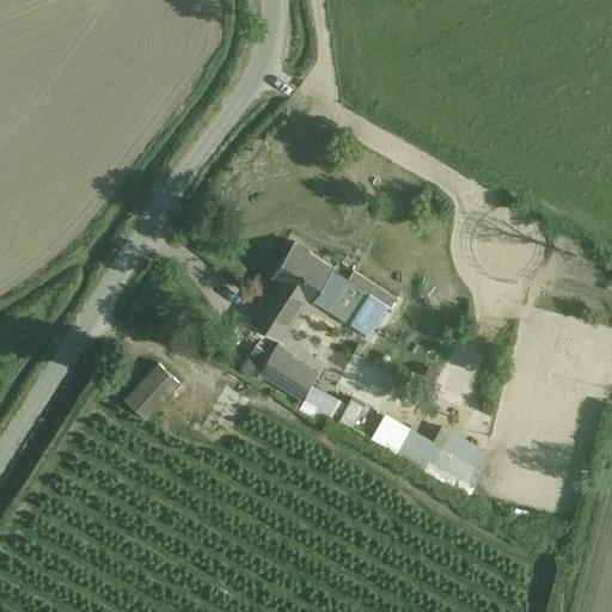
[(276,281),(250,322),(280,342),(306,300),(312,304),(313,300),(348,322),(367,291),(349,279),(293,243),(271,277),(276,281)]
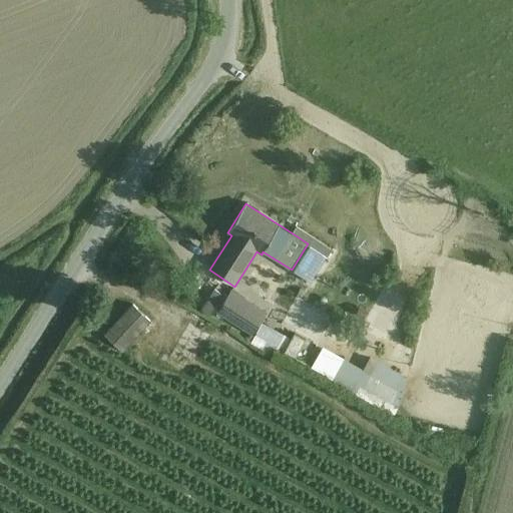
[(231,288),(216,312),(252,334),(248,340),(270,352),(274,343),(272,341),(278,330),(262,321),(261,321),(268,311),(231,288)]
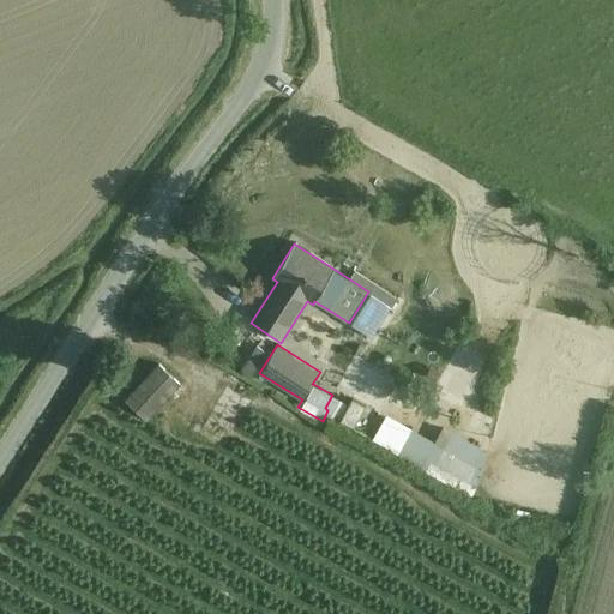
[(158,363),(126,399),(146,419),(180,384),(158,363)]
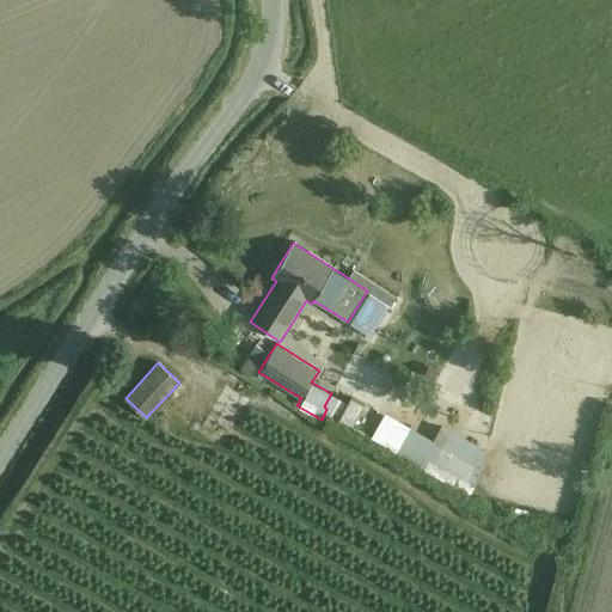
[(221,385),(197,418),(218,433),(242,399),(221,385)]
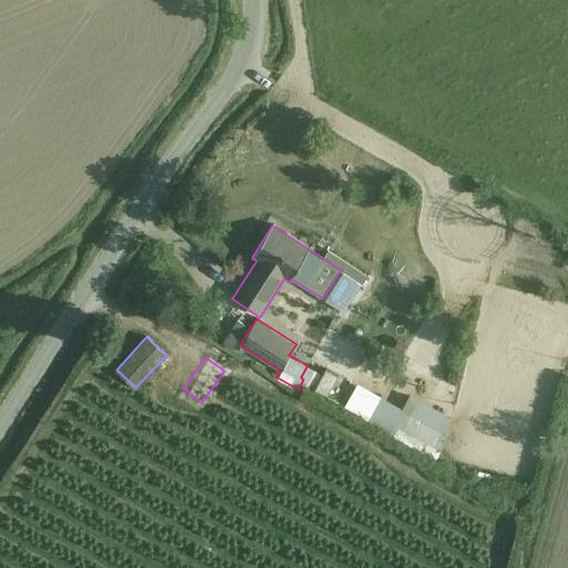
[(411,413),(402,427),(437,448),(446,433),(411,413)]
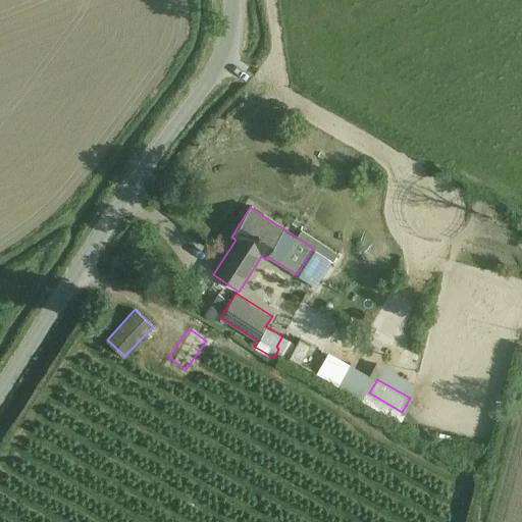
[(440,431),(438,439),(449,441),(451,434),(440,431)]
